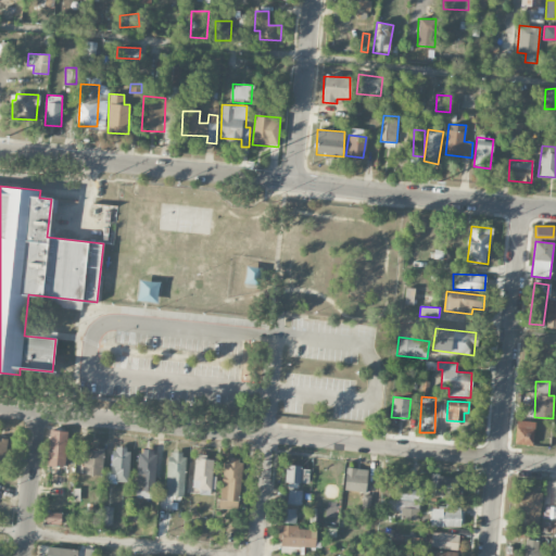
[(515,444),(533,444),(534,421),(516,420),(515,444)]
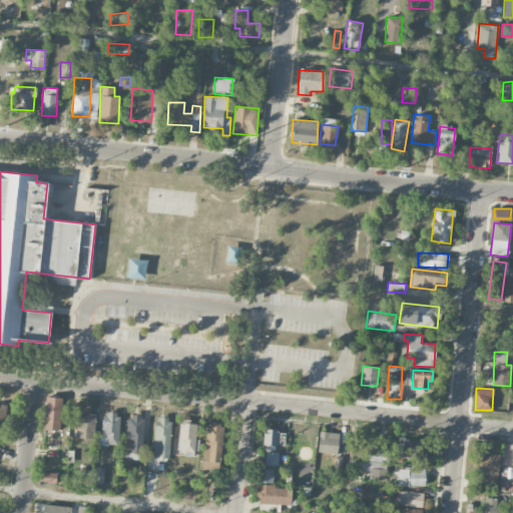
[(0,428),(6,429),(9,393),(8,393),(7,405),(0,404),(0,428)]
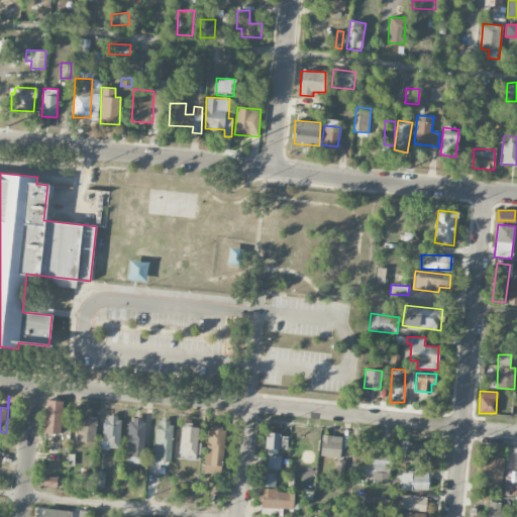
[(59,434),(63,401),(46,399),(42,432),(59,434)]
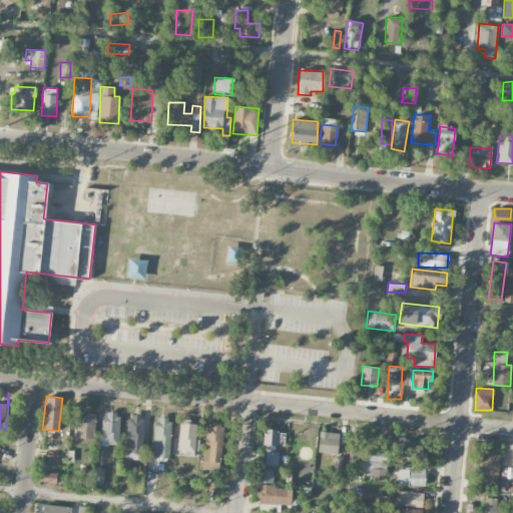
[(92,439),(95,413),(78,411),(76,438),(92,439)]
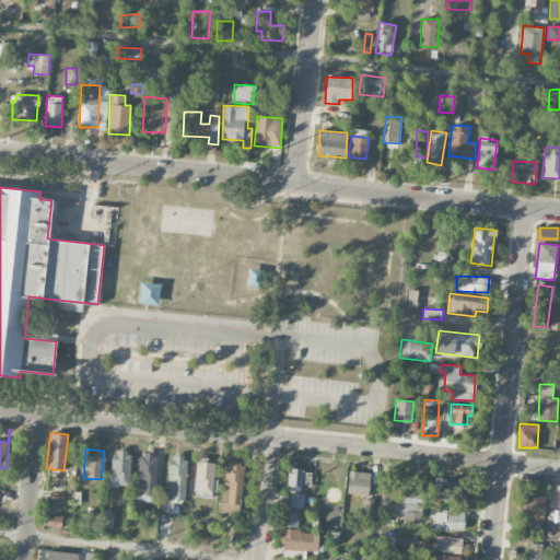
[(107,486),(129,487),(130,450),(108,450),(107,486)]
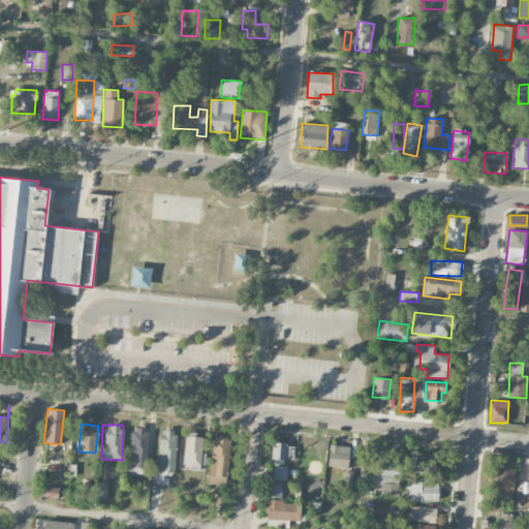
[(147,427),(130,427),(130,467),(147,467),(147,427)]
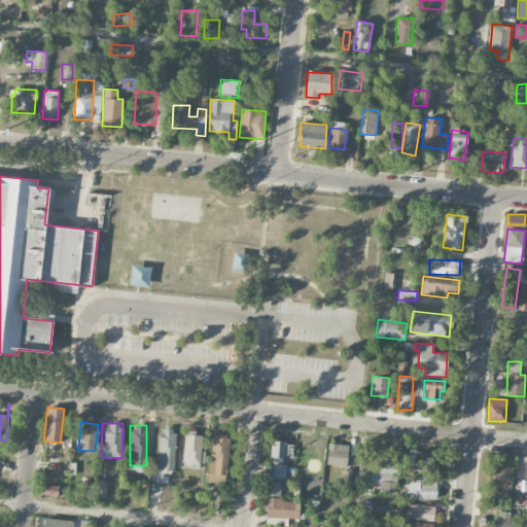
[(157,428),(154,481),(161,482),(162,472),(173,472),(175,428),(157,428)]
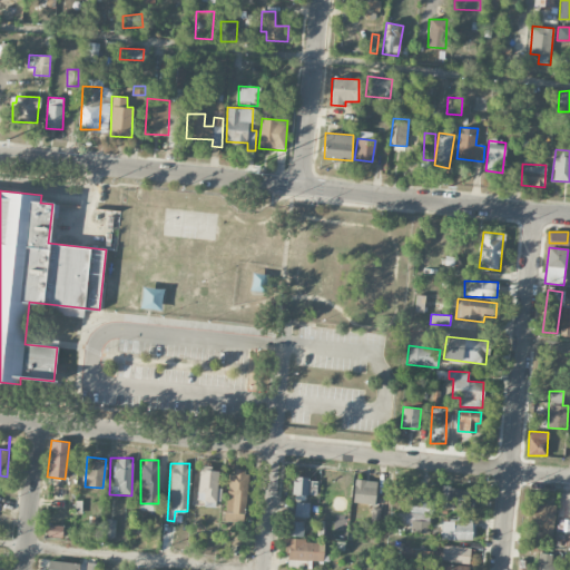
[(220,504),(220,468),(198,468),(198,504),(220,504)]
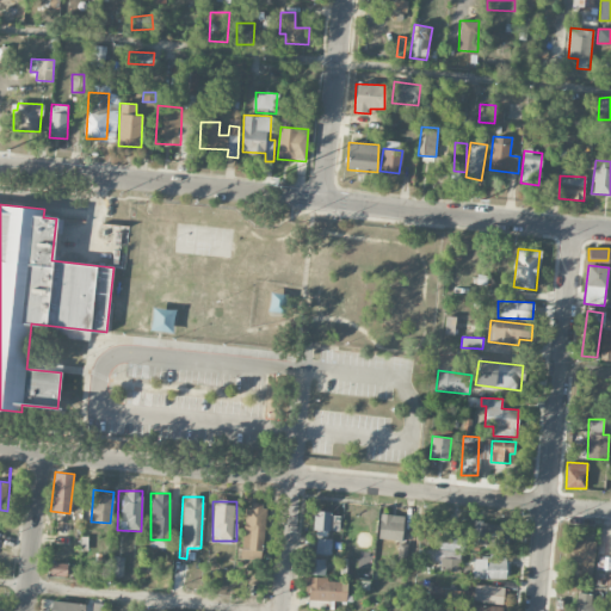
[(241,557),(260,559),(266,504),(246,501),(241,557)]
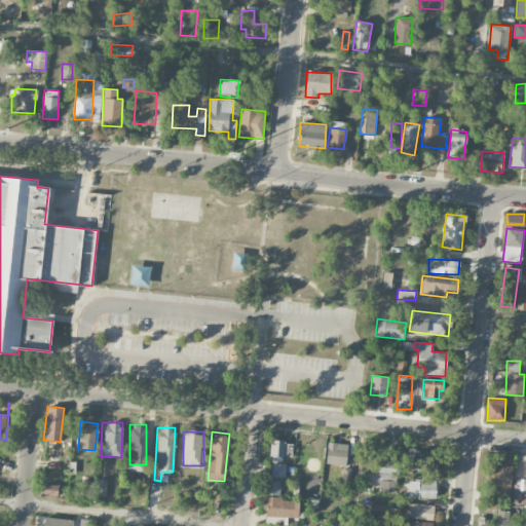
[(284,457),(284,439),(270,439),(270,457),(284,457)]
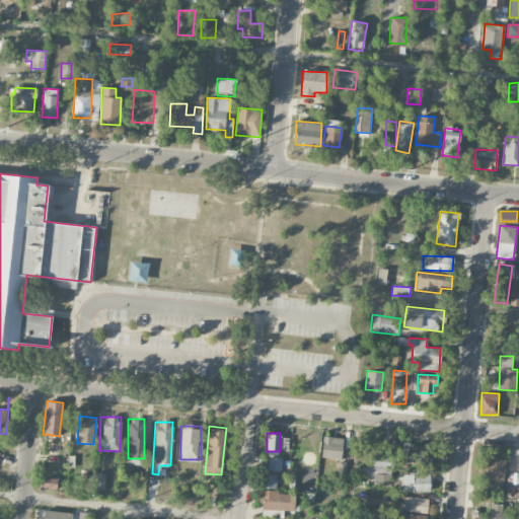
[(340,459),(344,439),(324,435),(320,456),(340,459)]
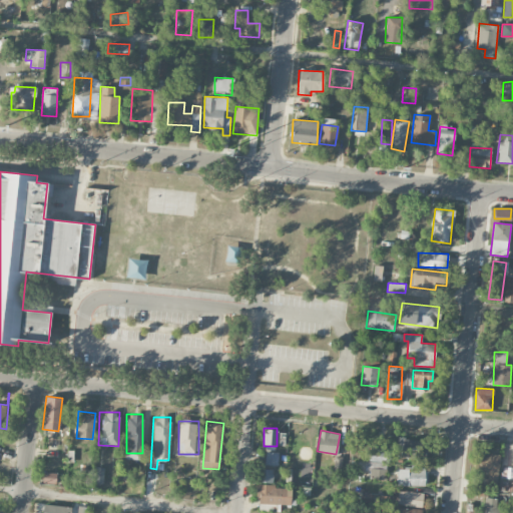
[(56,431),(49,431),(47,454),(55,454),(56,431)]
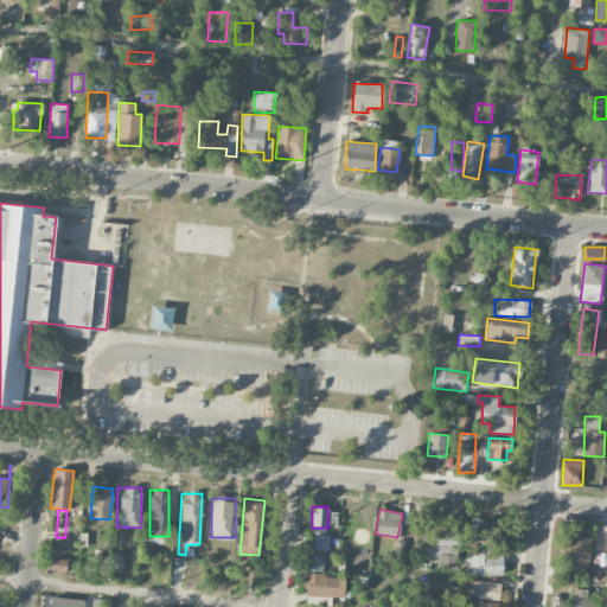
[(504,519),(471,519),(471,538),(503,538),(504,519)]
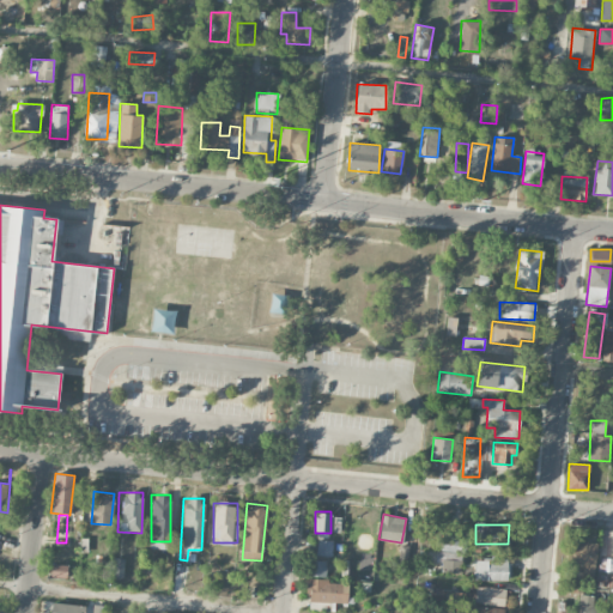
[(438,570),(457,570),(457,535),(438,535),(438,570)]
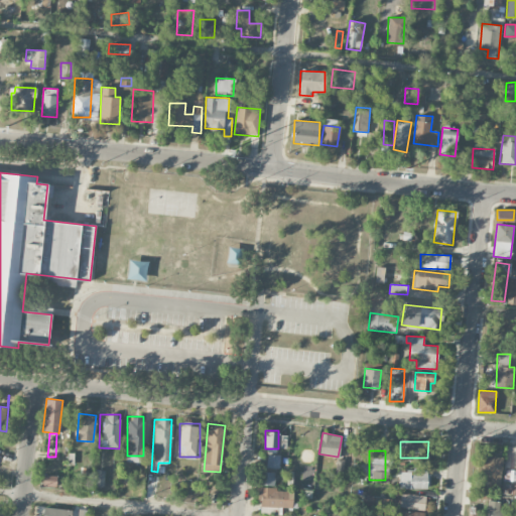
[(266,468),(279,468),(280,455),(267,454),(266,468)]
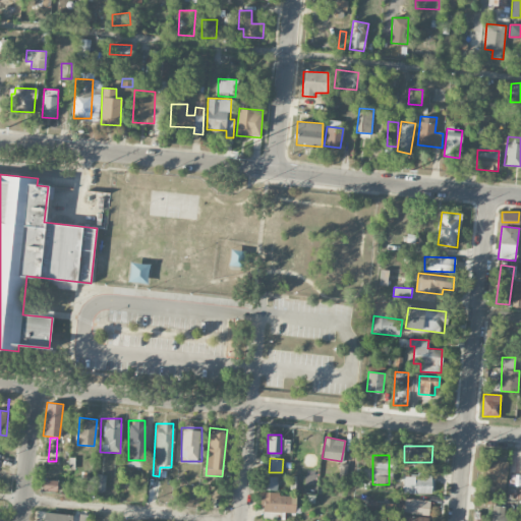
[(495,490),(505,491),(508,461),(486,459),(484,478),(496,479),(495,490)]
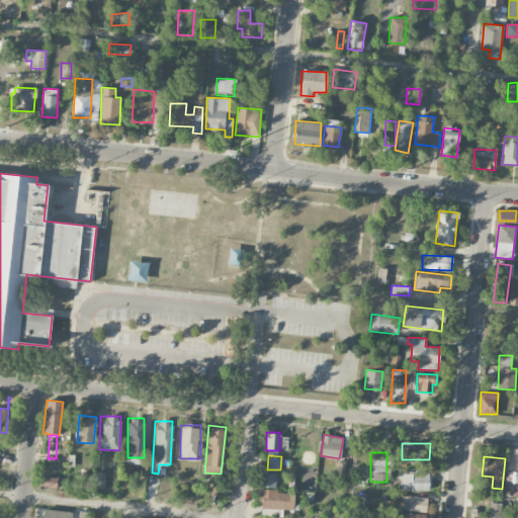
[(104,489),(105,471),(95,471),(95,488),(104,489)]
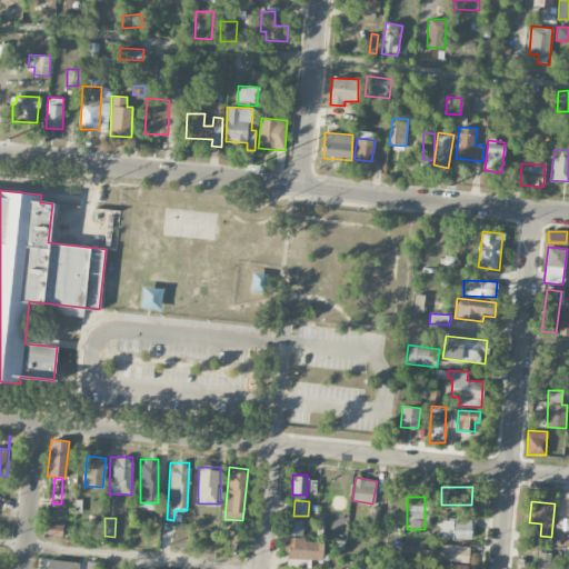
[(288,535),(302,535),(302,520),(289,520),(288,535)]
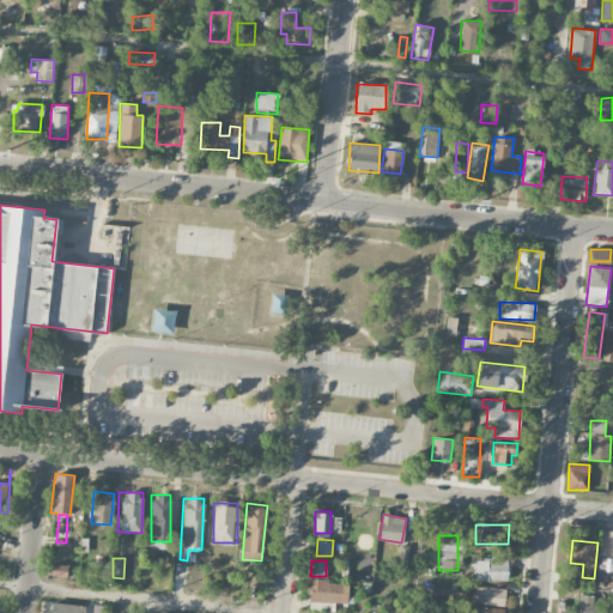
[(510,580),(510,562),(481,562),(481,580),(510,580)]
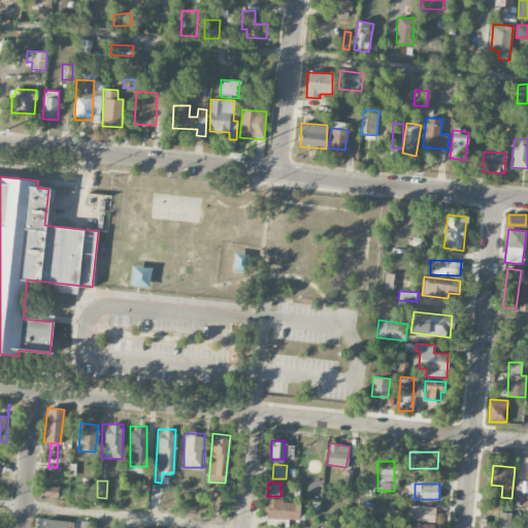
[(59,487),(45,486),(44,497),(58,497),(59,487)]
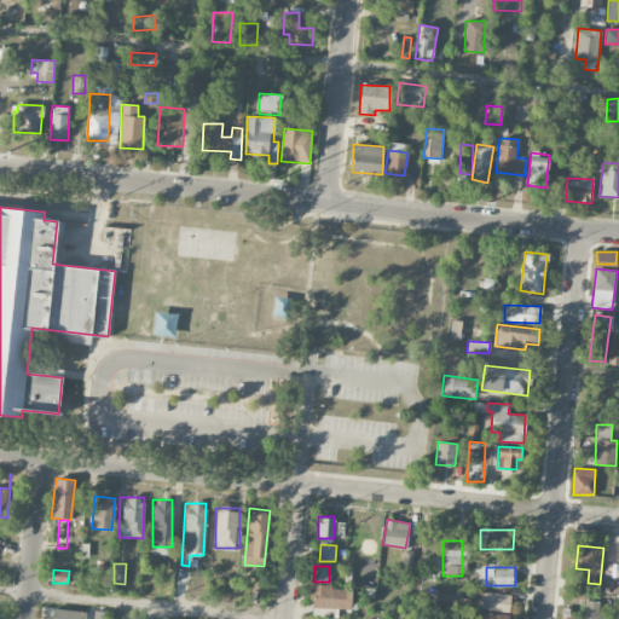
[(618,593),(618,580),(605,582),(605,593),(618,593)]
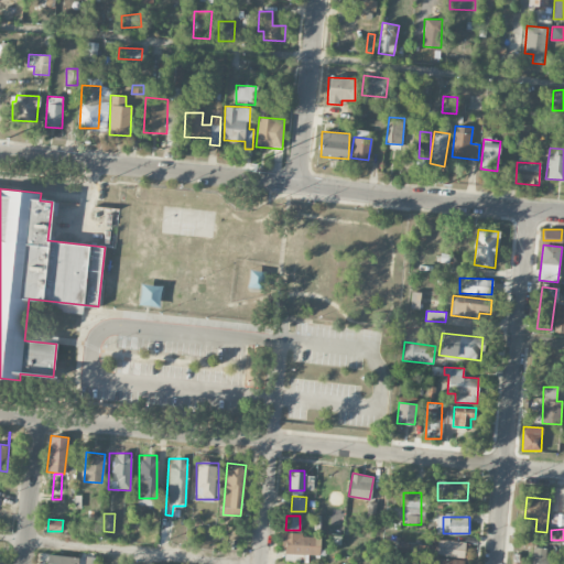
[(320,537),(282,535),(281,560),(308,561),(308,553),(320,553),(320,537)]
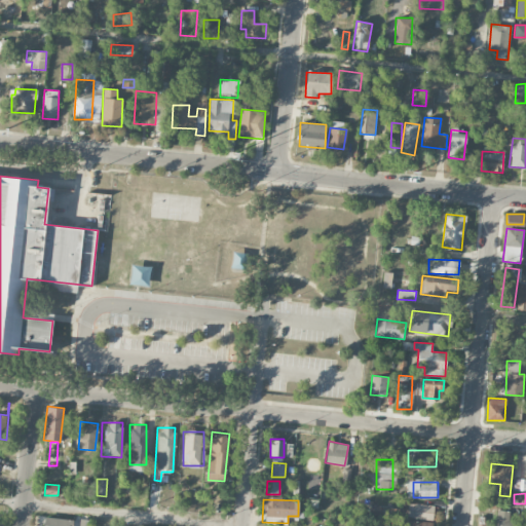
[(435,503),(406,503),(406,518),(435,518),(435,503)]
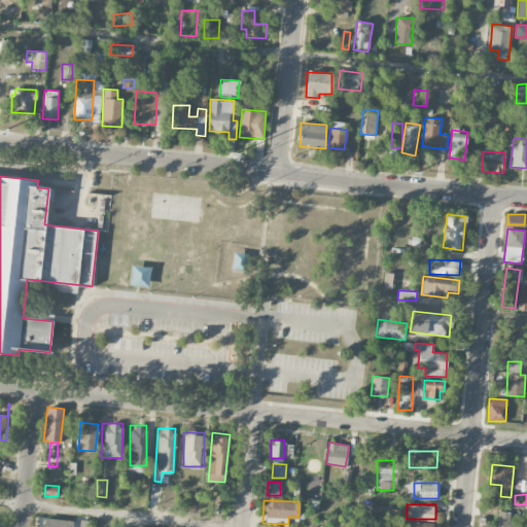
[(372,524),(394,526),(397,508),(374,506),(372,524)]
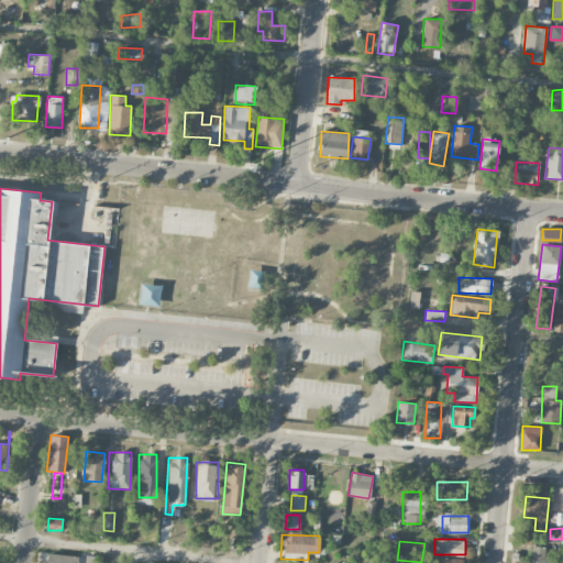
[(530,562),(550,562),(550,545),(530,545),(530,562)]
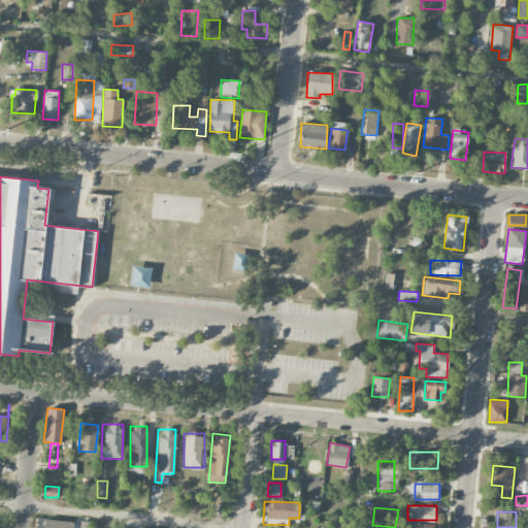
[(70,527),(71,521),(44,519),(43,527),(70,527)]
